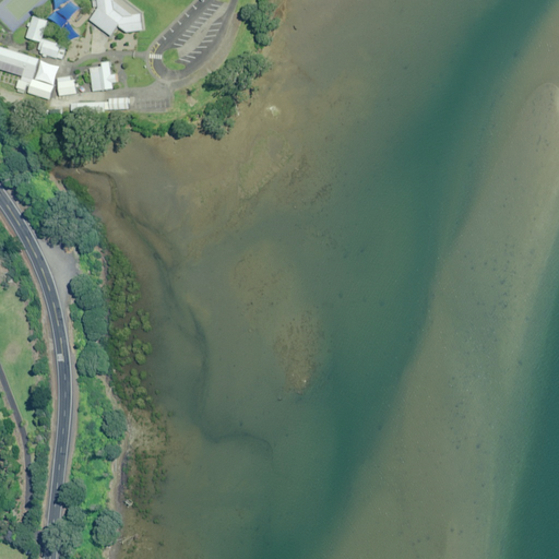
[(98,6),(100,18),(91,30),(111,47),(121,36),(130,43),(144,40),(143,24),(126,26),(117,22),(114,3),(98,6)]
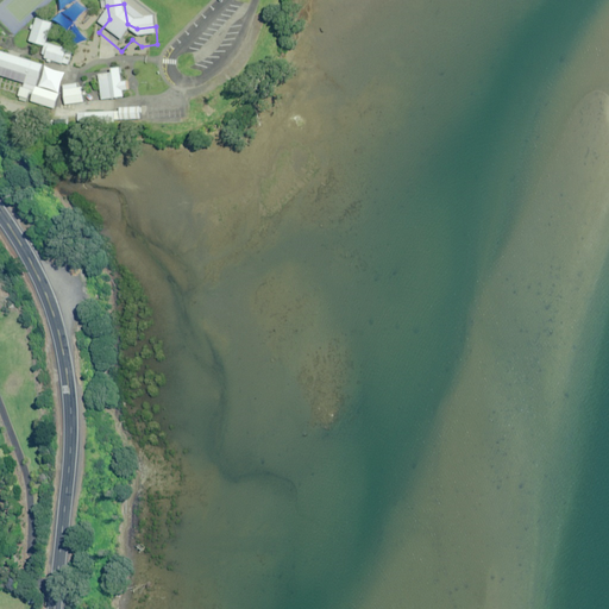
[(52,24),(35,18),(27,42),(45,46),(52,24)]
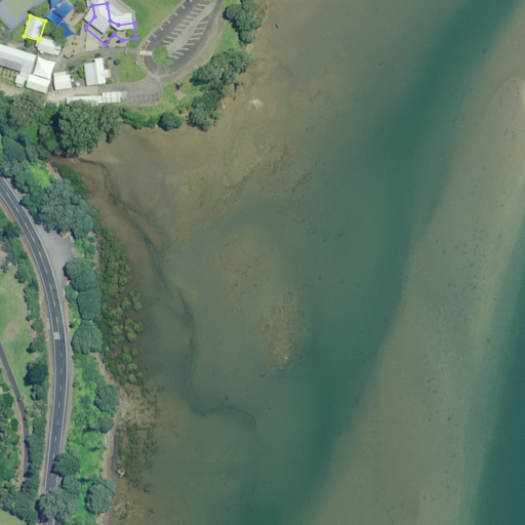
[(59,43),(41,37),(37,49),(55,55),(59,43)]
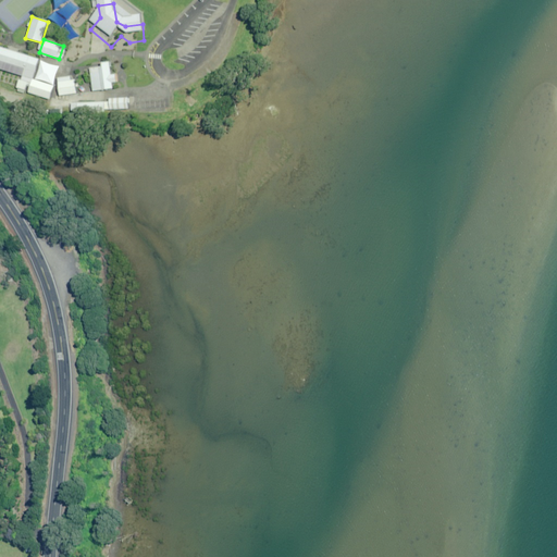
[(39,59),(0,45),(0,63),(34,75),(39,59)]
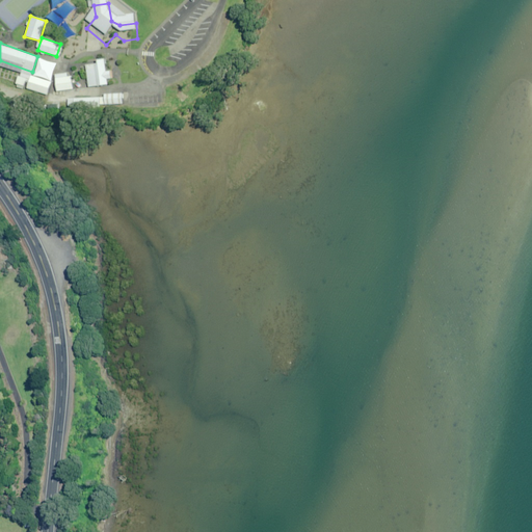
[(108,65),(86,69),(89,86),(110,83),(108,65)]
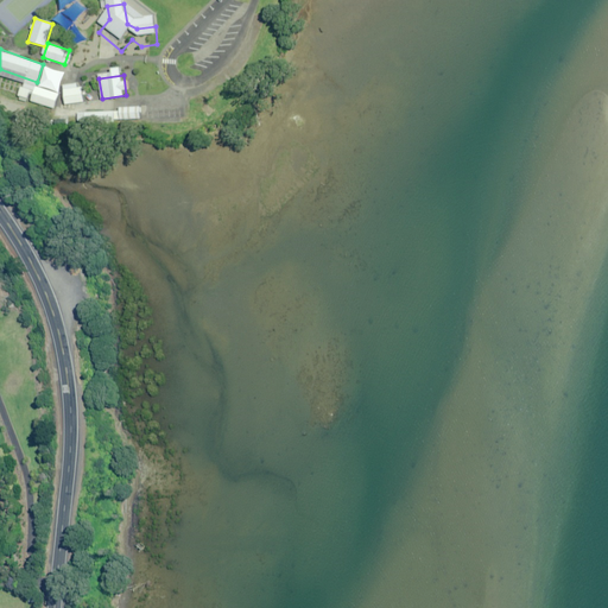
[(82,83),(64,86),(67,105),(84,103),(82,83)]
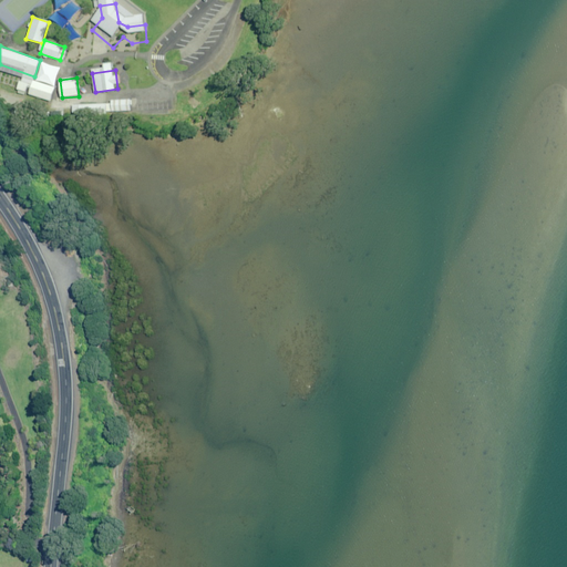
[(57,88),(33,80),(29,92),(52,100),(57,88)]
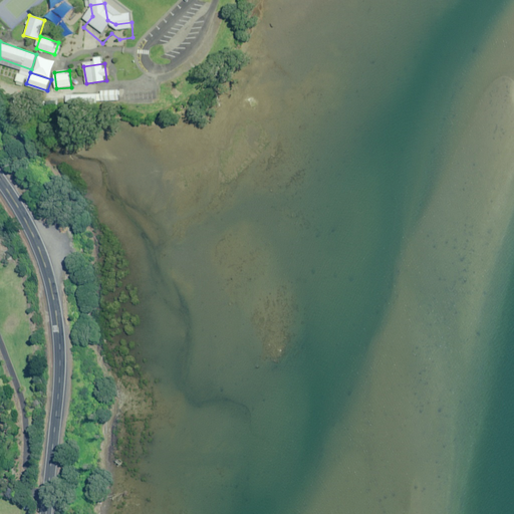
[(26,76),(17,73),(15,79),(24,81),(26,76)]
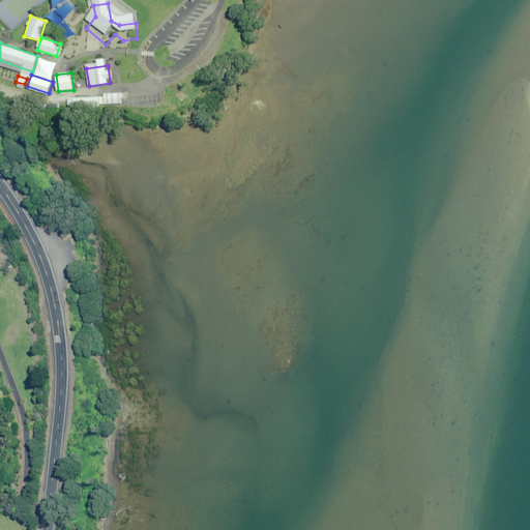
[(123,93),(105,93),(105,105),(123,104),(123,93)]
